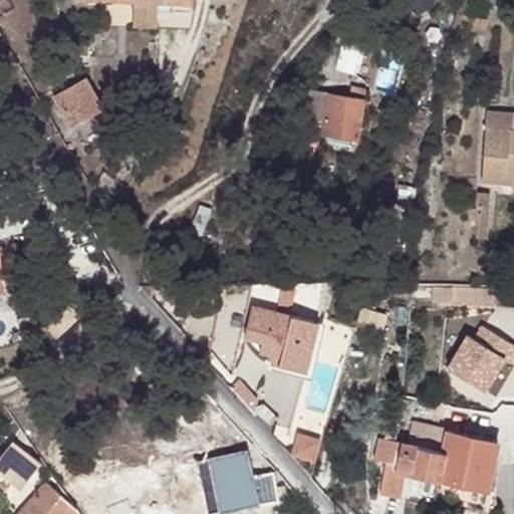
[(96,0),(134,1),(133,9),(156,10),(189,11),(189,0),(96,0)]
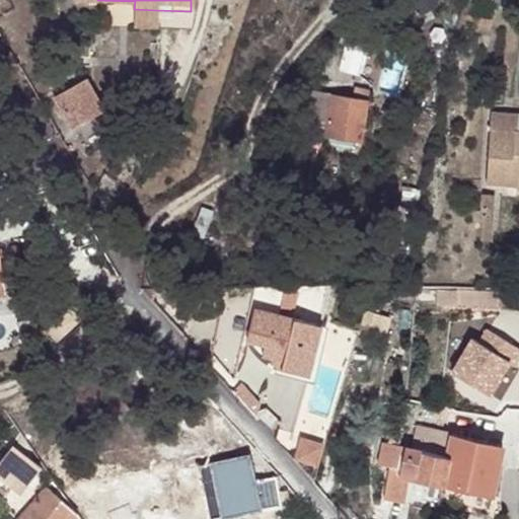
[(157,10),(134,9),(134,25),(156,26),(157,10)]
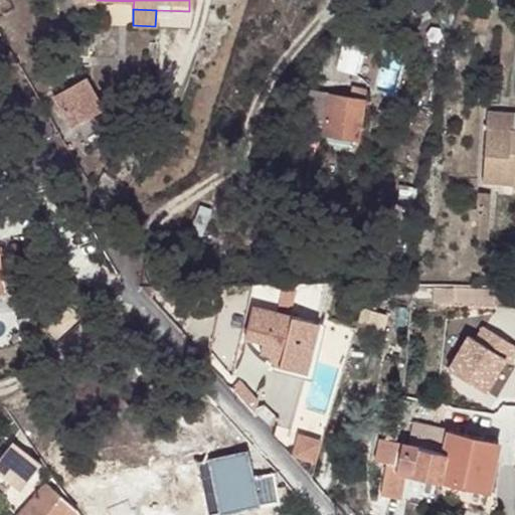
[(379,47),(381,36),(366,33),(364,44),(379,47)]
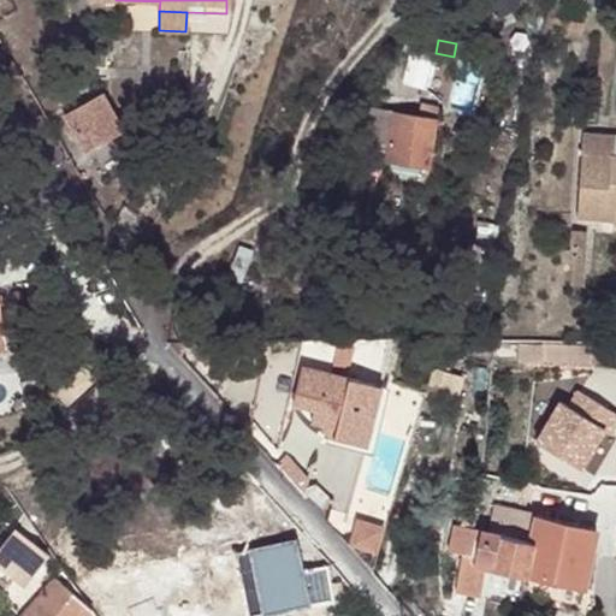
[(422,89),(433,54),(410,47),(400,82),(422,89)]
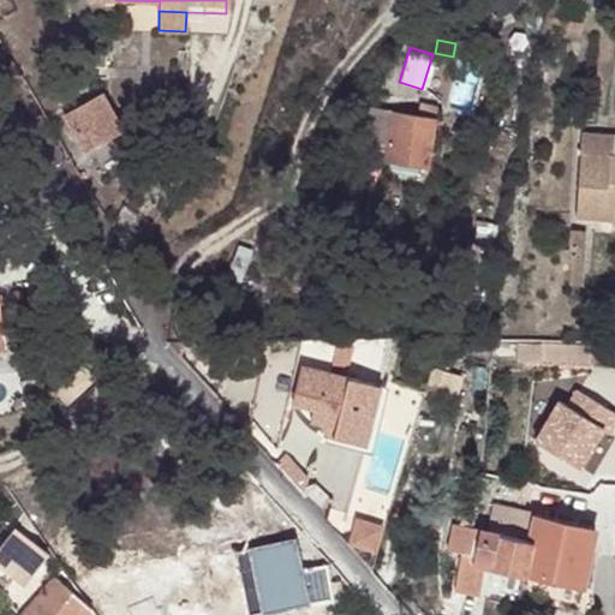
[(102,95),(65,115),(84,150),(121,130),(102,95)]
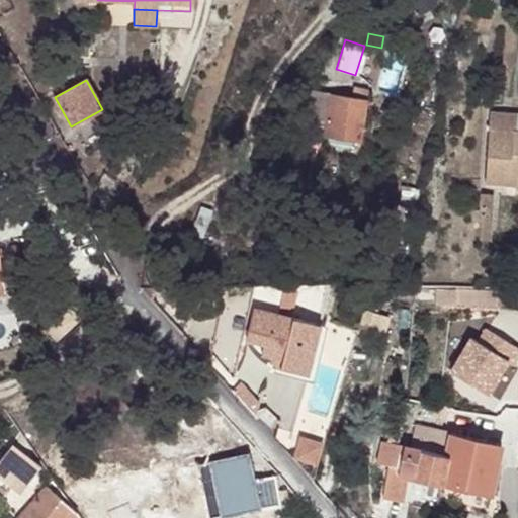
[(367,99),(368,91),(365,87),(355,85),(354,96),(366,98),(367,99)]
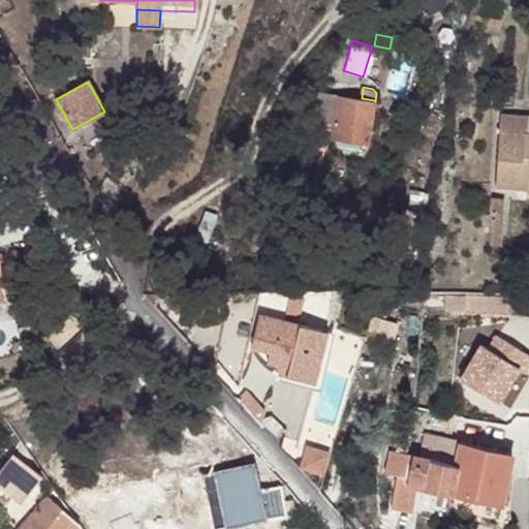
[(368,142),(374,100),(362,98),(338,94),(319,91),(313,133),(331,135),(368,142)]
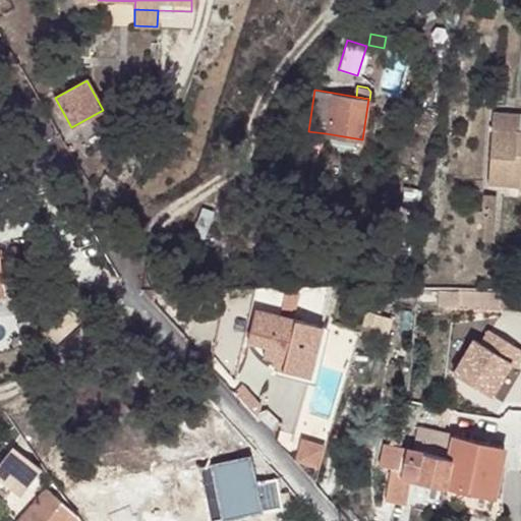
[(510,129),(520,130),(520,120),(520,113),(491,112),(487,183),(507,184),(510,129)]
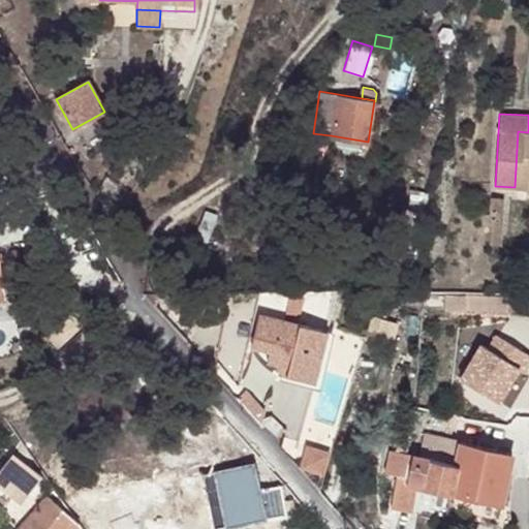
[(528,131),(528,132),(518,131),(515,187),(528,187),(528,176),(528,131)]
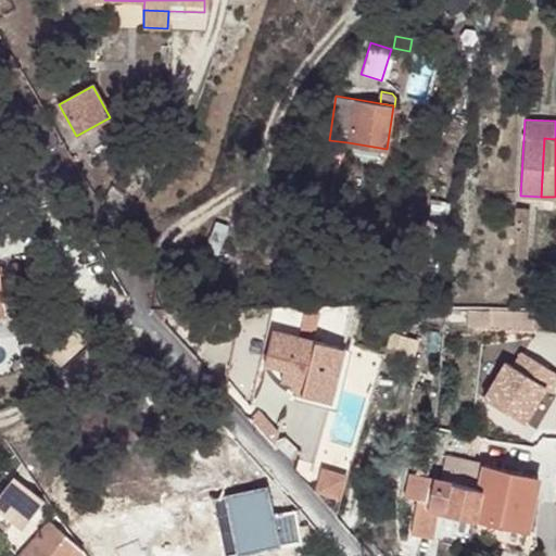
[(345,348),(275,329),(265,363),(285,368),(282,379),(304,384),(302,394),(331,402),(345,348)]
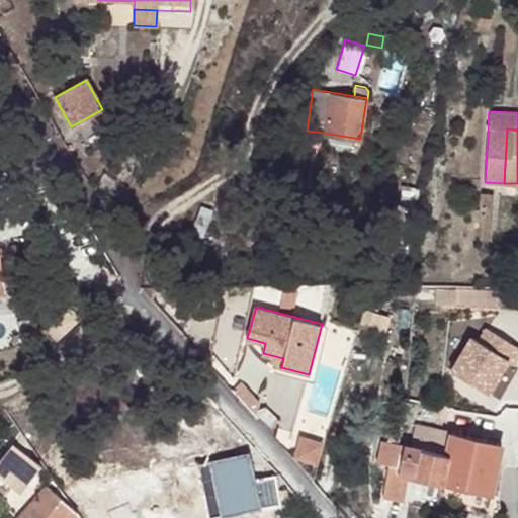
[(477,344),(510,362),(513,365),(517,356),(517,347),(486,329),(477,344)]
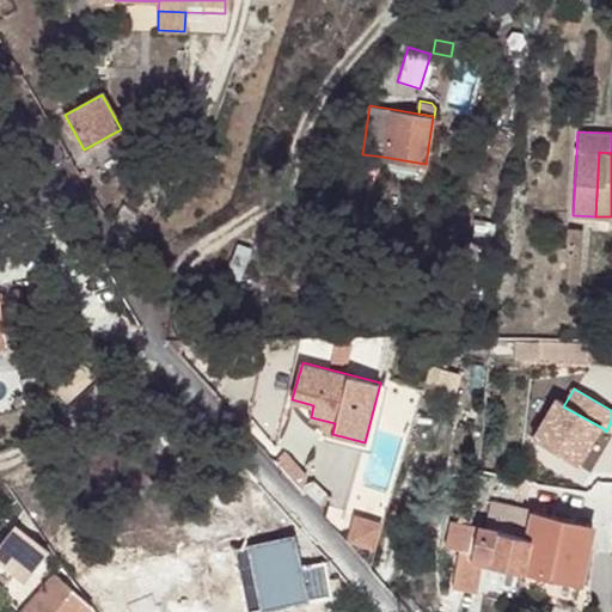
[(563,407),(556,403),(533,441),(580,467),(603,428),(563,407)]
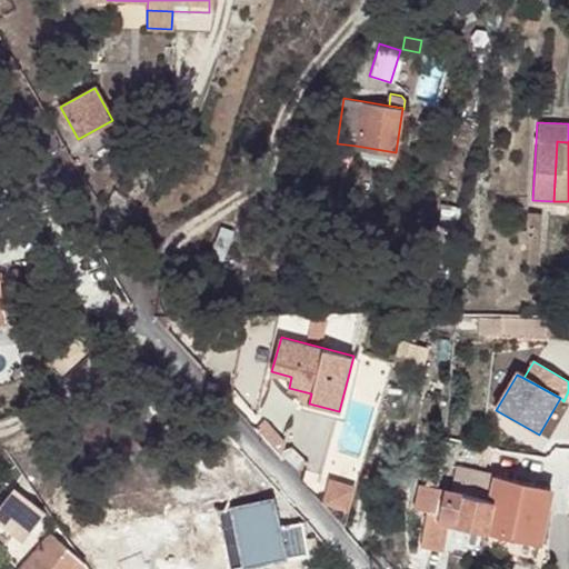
[(491,500),(485,530),(540,542),(552,488),(458,467),(452,492),(491,500)]
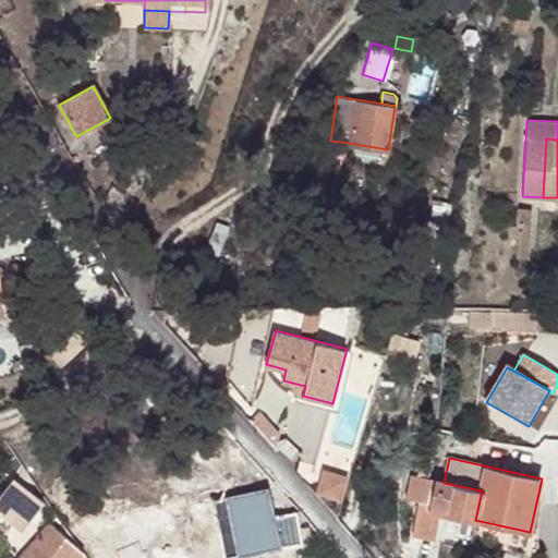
[(426,480),(428,465),(421,464),(419,477),(426,480)]
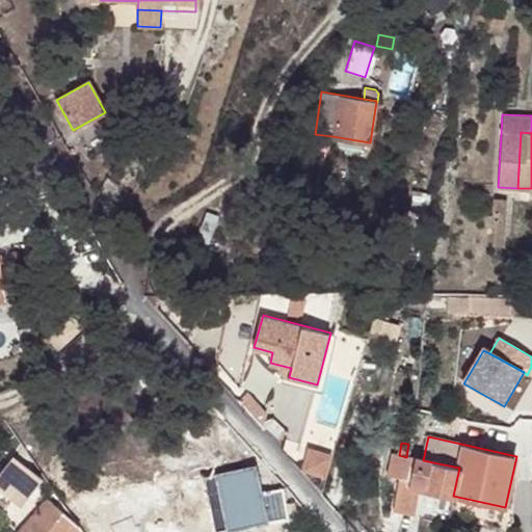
[(419,488),(453,496),(459,468),(423,460),(406,457),(399,455),(392,453),(388,474),(399,476),(393,510),(414,514),(419,488)]
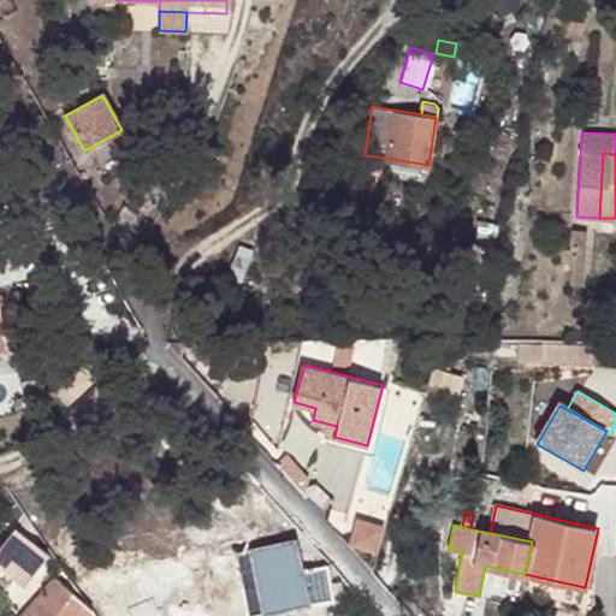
[(47,555),(12,531),(0,546),(0,568),(23,586),(47,555)]
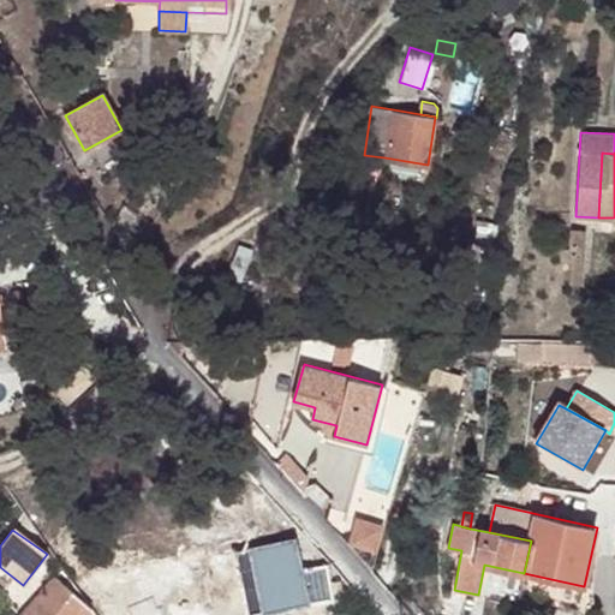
[(276,586),(273,609),(342,595),(340,579),(329,580),(327,563),(304,568),(299,542),(279,547),(286,585),(276,586)]
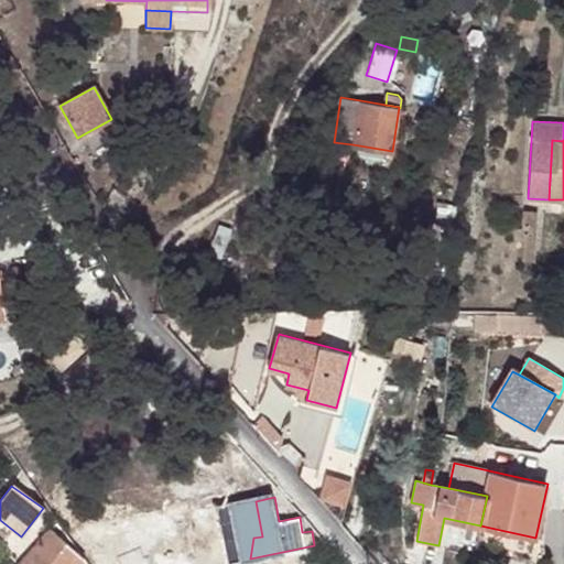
[(239,503),(250,559),(253,538),(262,537),(256,501),(239,503)]
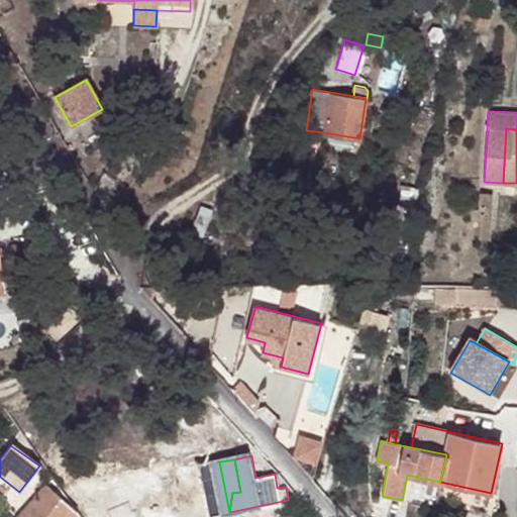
[(73,516),(77,513),(75,510),(44,483),(14,516),(73,516)]
